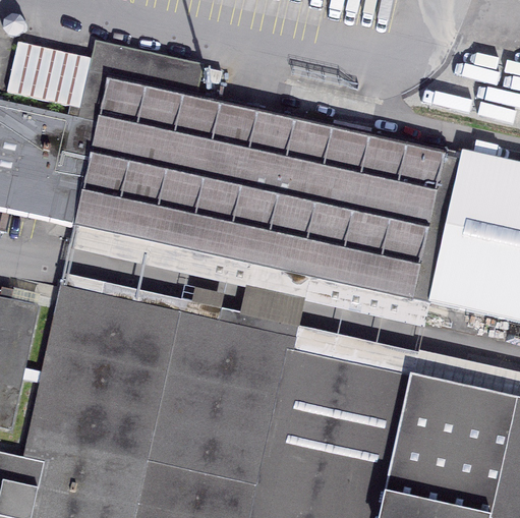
[(71,105),(69,114),(55,183),(71,187),(66,208),(75,210),(72,223),(428,302),(519,322),(519,163),(461,150),(459,158),(444,155),(445,148),(369,131),(370,127),(333,119),(332,123),(195,93),(203,63),(94,40),(90,57),(17,41),(6,90),(71,105)]
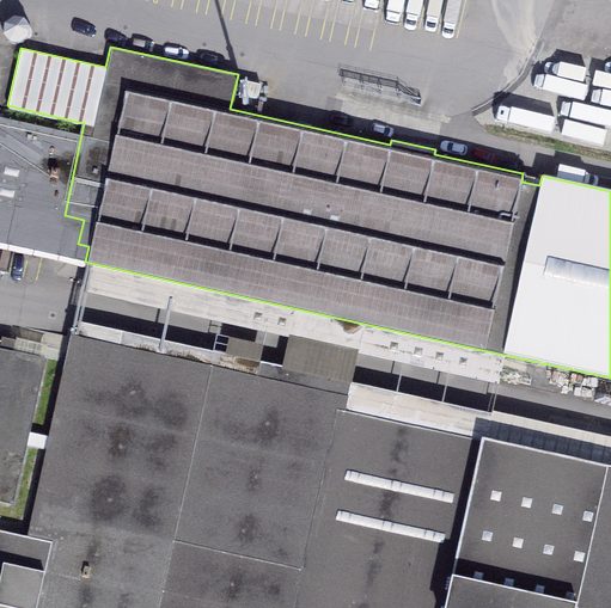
[(240,78),(238,92),(256,97),(260,83),(240,78)]
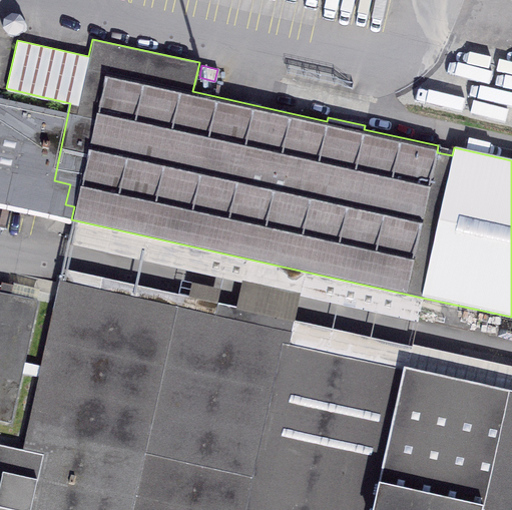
[(48,206),(54,180),(68,112),(0,96),(0,201),(8,203),(9,198),(48,206)]
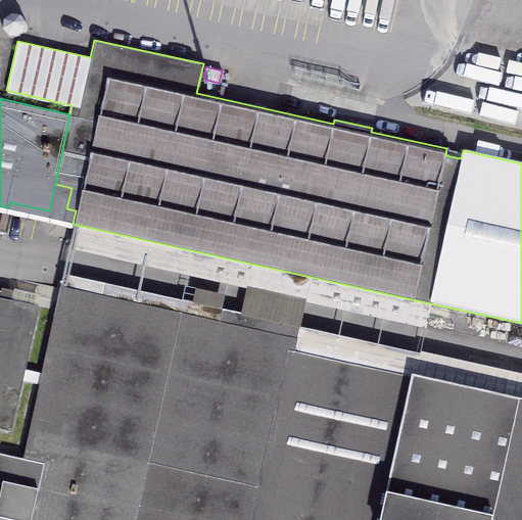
[(521,519),(521,399),(57,296),(21,458),(0,452),(0,519),(521,519)]
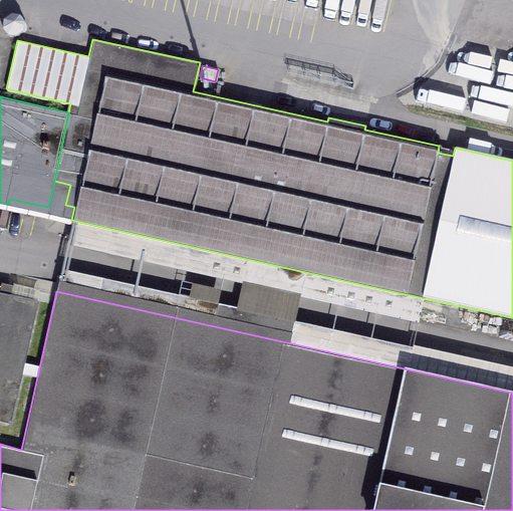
[(0,417),(8,420),(33,302),(0,294),(0,417)]
